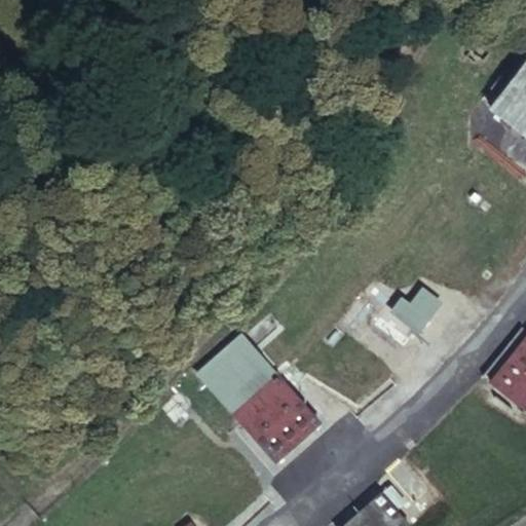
[(525,61),(487,112),(525,141),(525,61)]
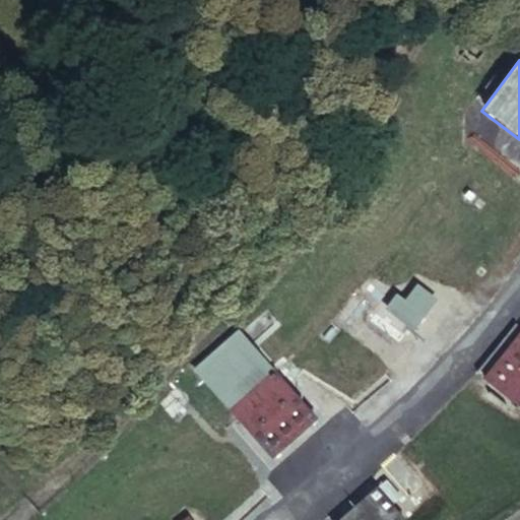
[(405,302),(397,295),(385,310),(413,332),(437,301),(417,285),(405,302)]
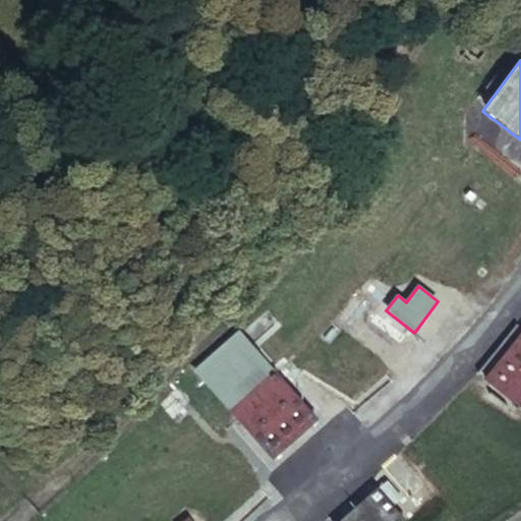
[(193,368),(274,456),(319,416),(239,330),(193,368)]
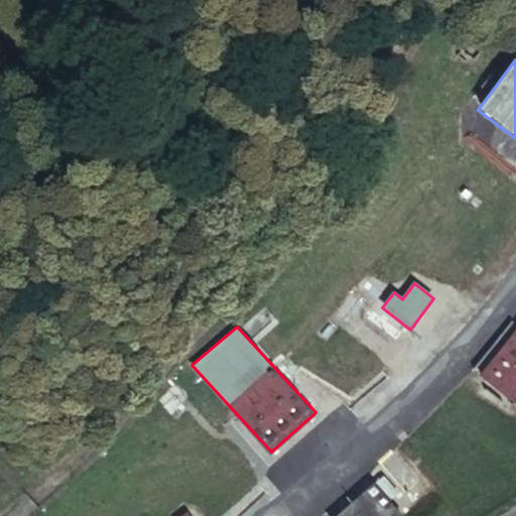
[(515,331),(481,377),(515,404),(515,331)]
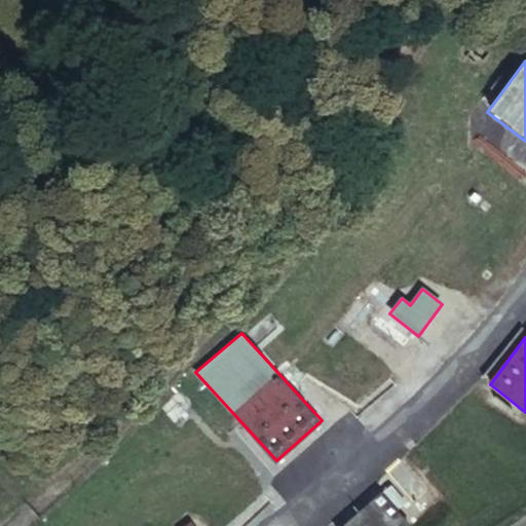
[(185,412),(173,399),(161,409),(174,422),(185,412)]
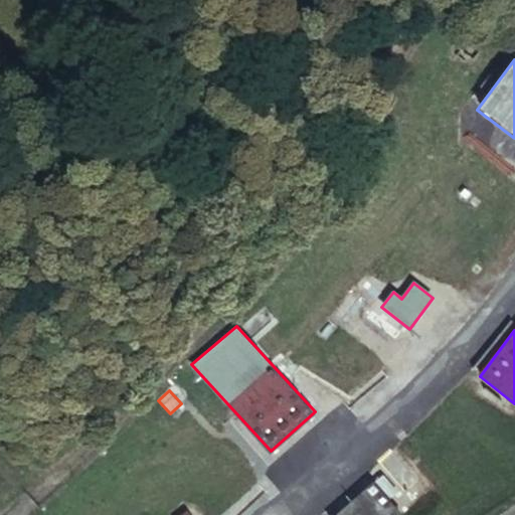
[(375,482),(389,499),(397,492),(382,475),(375,482)]
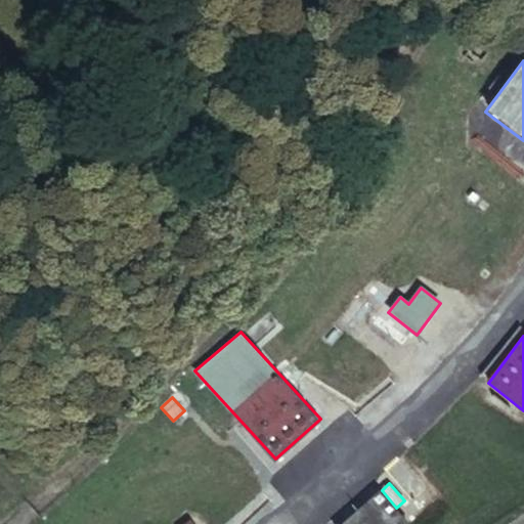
[(408,523),(409,523),(396,508),(382,490),(380,488),(338,523),(408,523)]
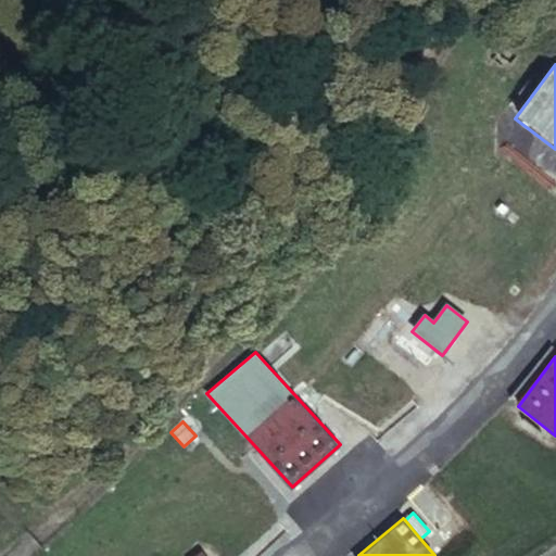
All buildings are outlined.
